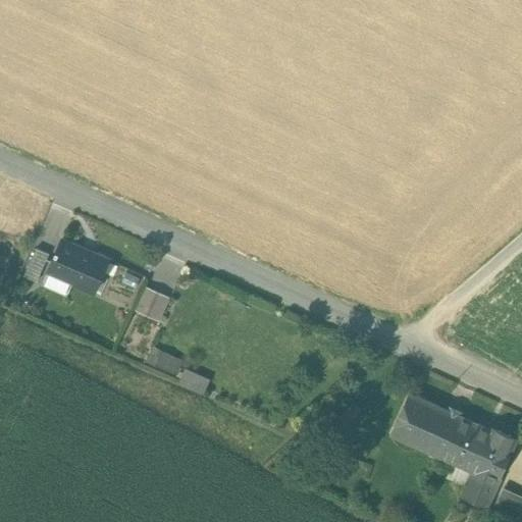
[(93,253),(62,240),(48,273),(95,294),(109,260),(93,253)]
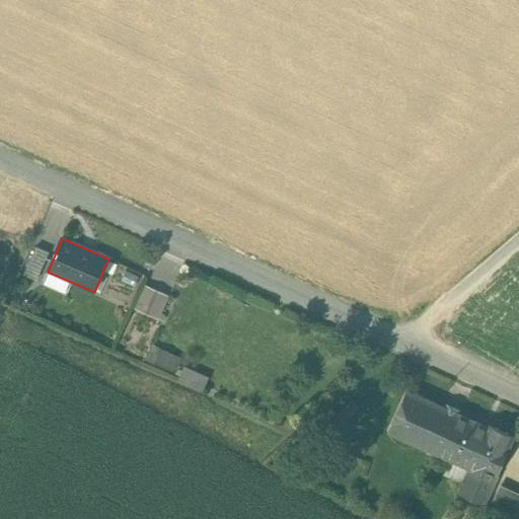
[(36,246),(24,274),(36,280),(50,252),(36,246)]
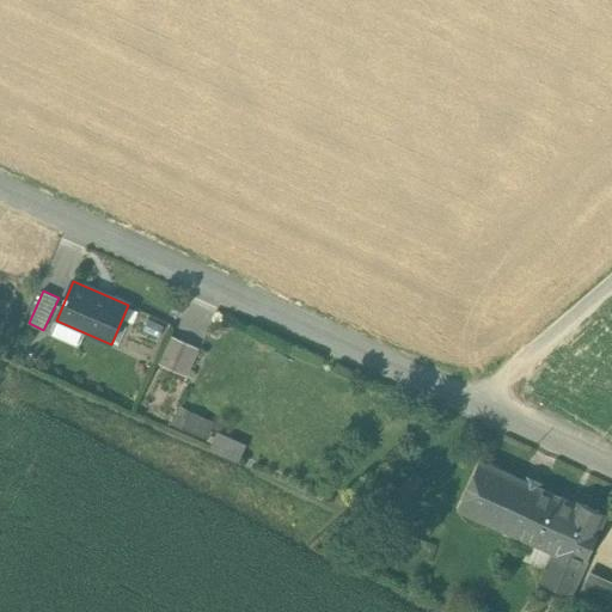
[(199,349),(172,337),(160,365),(187,377),(199,349)]
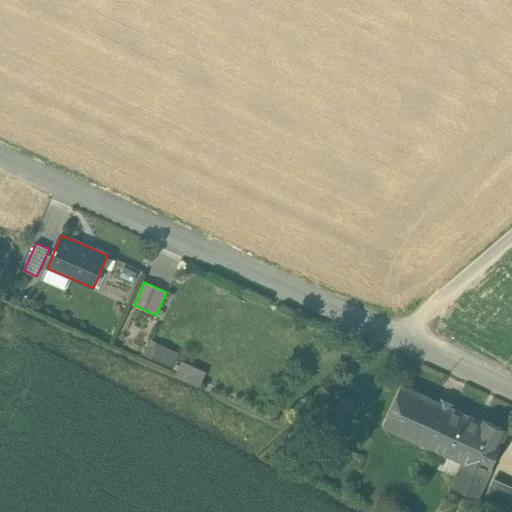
[(175,368),(182,353),(152,340),(145,355),(175,368)]
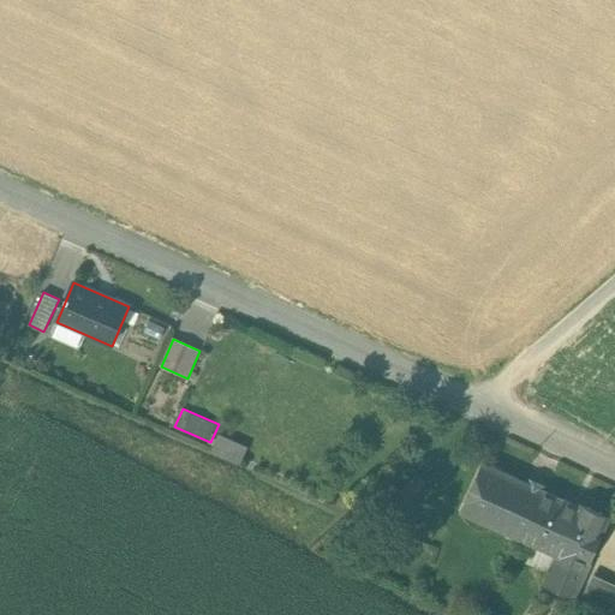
[(243,465),(251,448),(222,436),(215,452),(243,465)]
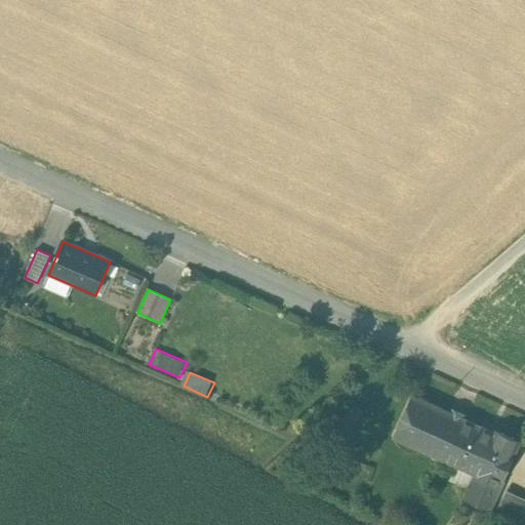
[(494,433),(462,418),(465,414),(453,409),(451,413),(412,396),(394,437),(457,466),(475,474),(469,488),(463,497),(490,511),(505,481),(505,480),(514,456),(514,455),(520,442),(496,431),(494,433)]
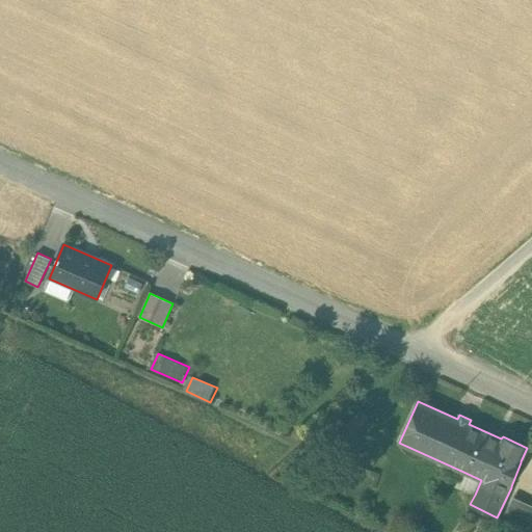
[(481,480),(463,472),(456,487),(475,495),(481,480)]
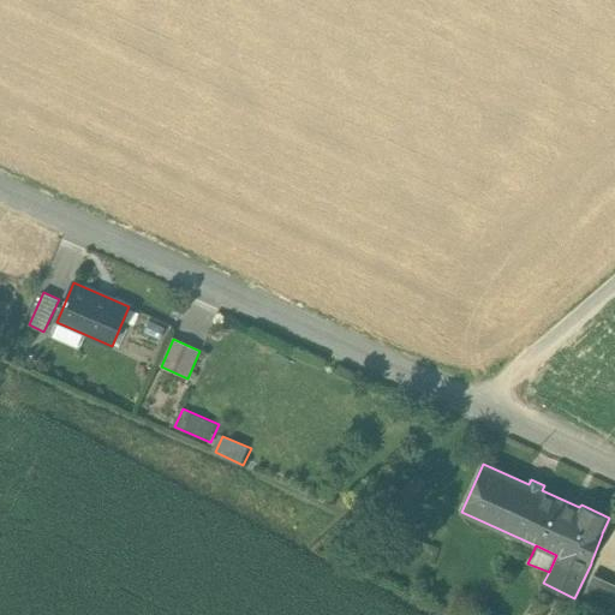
[(611,614),(614,609),(614,584),(593,574),(580,601),(611,614)]
